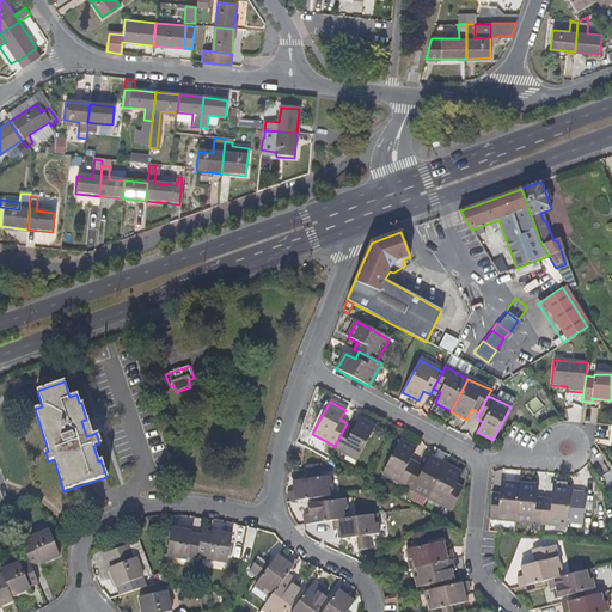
[(356,460),(373,427),(357,418),(353,429),(346,426),(335,446),(334,448),(356,460)]
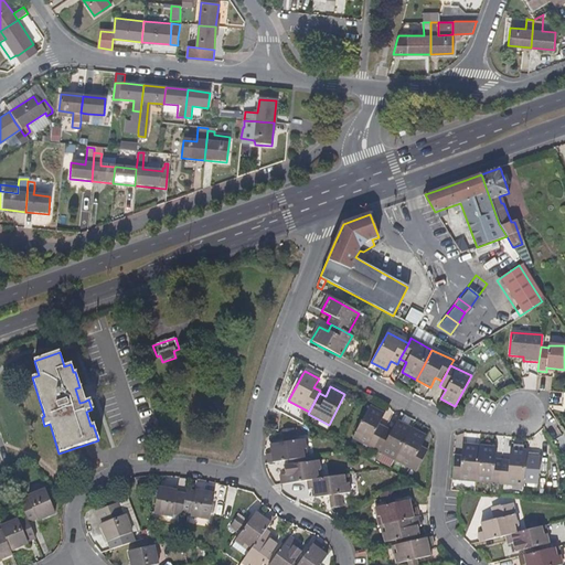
[(84,402),(80,387),(75,388),(80,403),(84,402)]
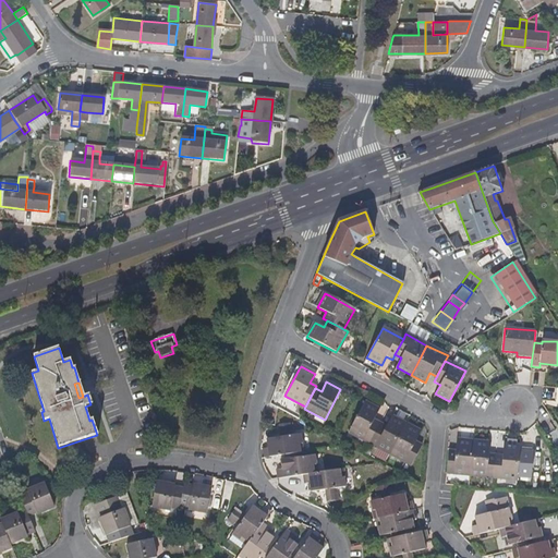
[(368,444),(377,426),(379,423),(374,420),(378,410),(364,402),(348,433),(368,444)]
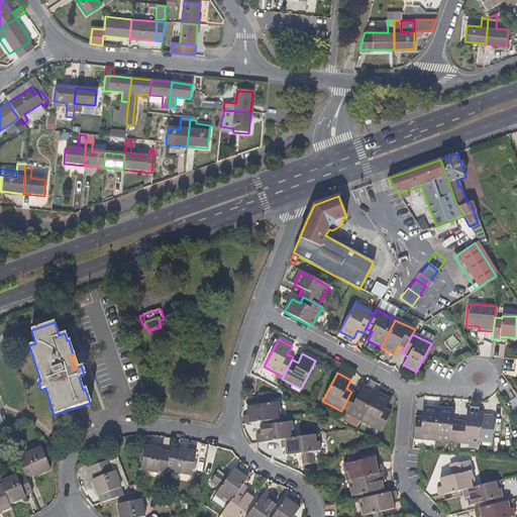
[(371,404),(376,394),(363,386),(357,395),(351,392),(349,395),(341,411),(360,421),(371,404)]
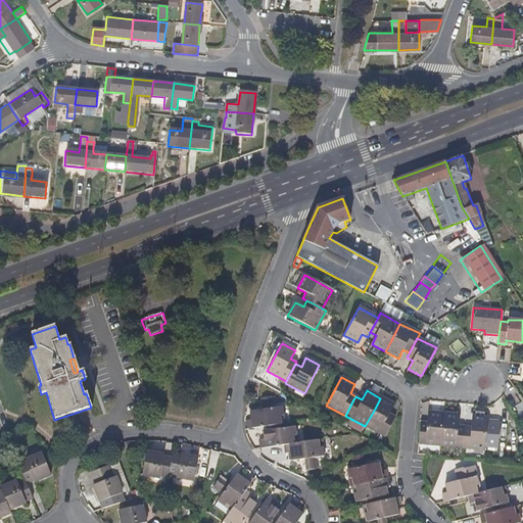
[(272,405),(271,397),(263,398),(265,411),(272,409),(272,405)]
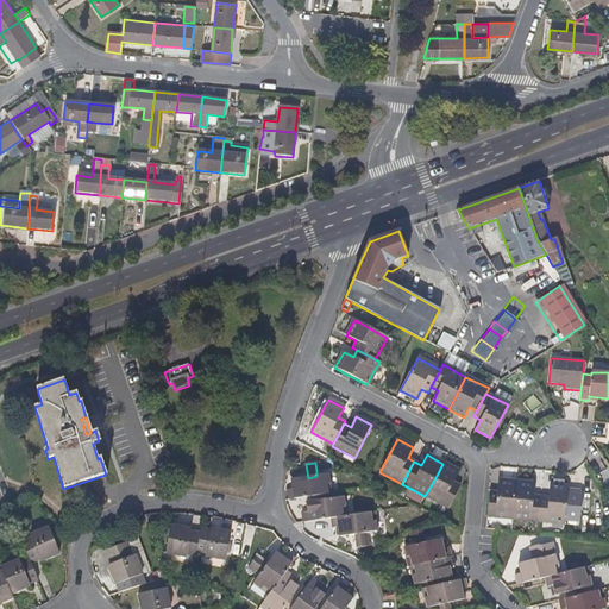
[(453,483),(458,471),(443,464),(437,476),(425,496),(447,508),(459,485),(453,483)]
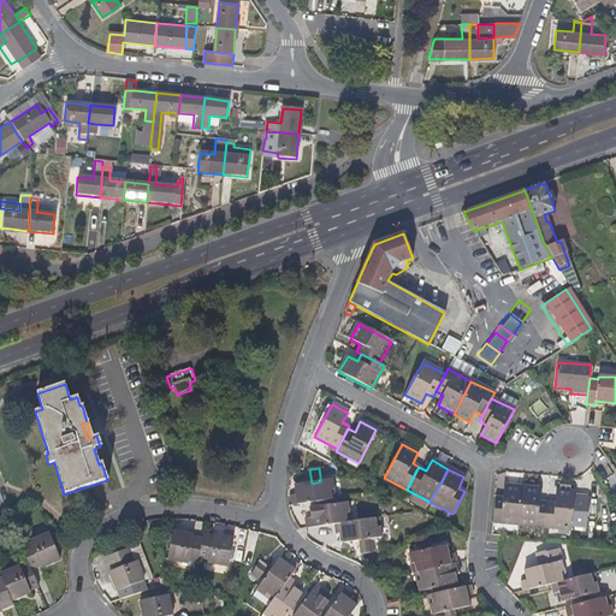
[(333,501),(332,491),(336,490),(333,480),(320,481),(312,484),(296,486),(298,495),(291,497),(294,507),(326,502),(333,501)]
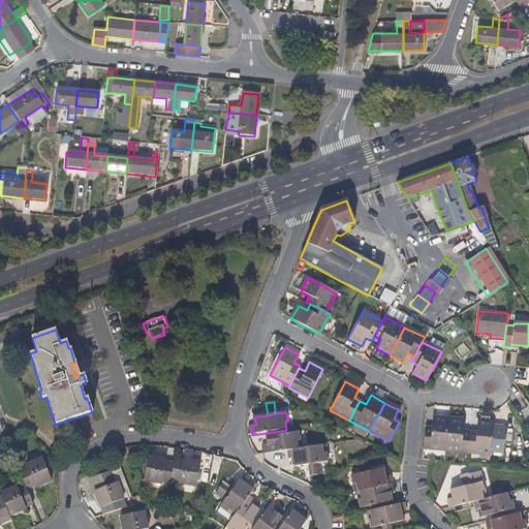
[(444,450),(446,430),(448,418),(433,417),(432,428),(425,427),(423,448),(444,450)]
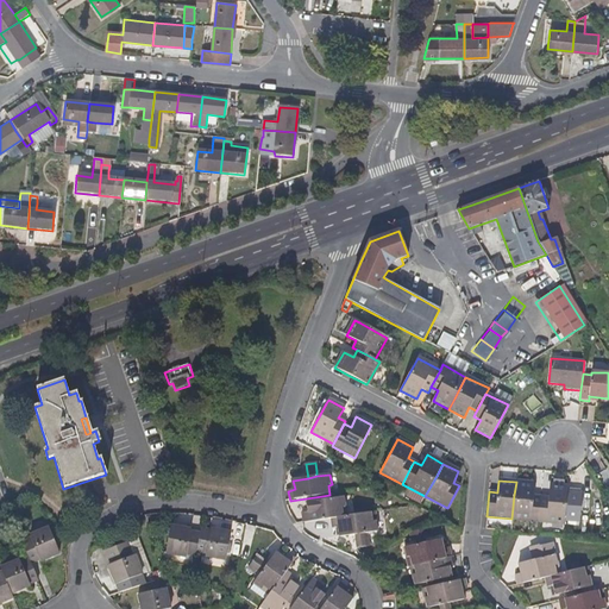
[(538,521),(540,496),(532,496),(533,483),(516,482),(514,495),(512,519),(538,521)]
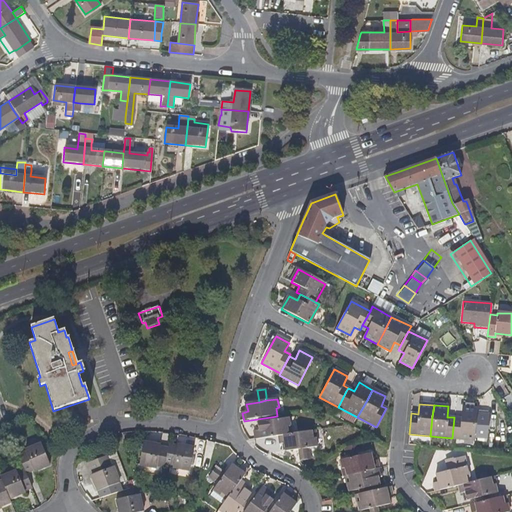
[(472,441),(475,409),(460,407),(460,418),(454,417),(452,438),(472,441)]
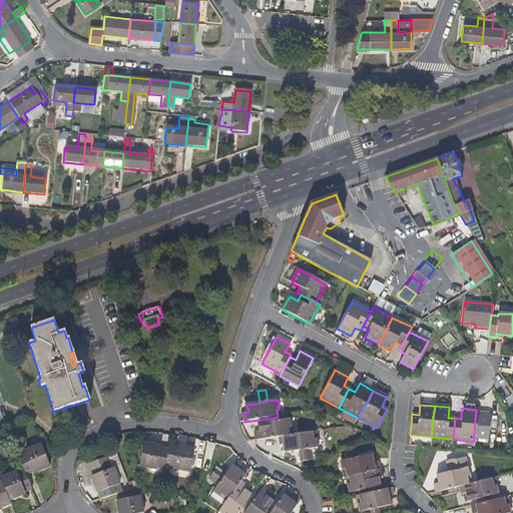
[(289,428),(292,428),(290,419),(280,421),(279,417),(278,417),(272,418),(272,422),(259,425),(261,433),(255,434),(257,442),(281,438),(291,436),(289,428)]
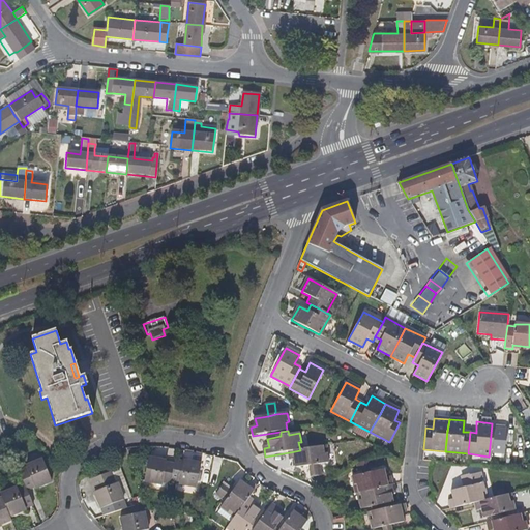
[(329,464),(328,455),(325,455),(324,447),(312,449),(302,450),(300,450),(290,452),(292,461),(296,461),(298,469),(311,467),(319,466),(329,464)]
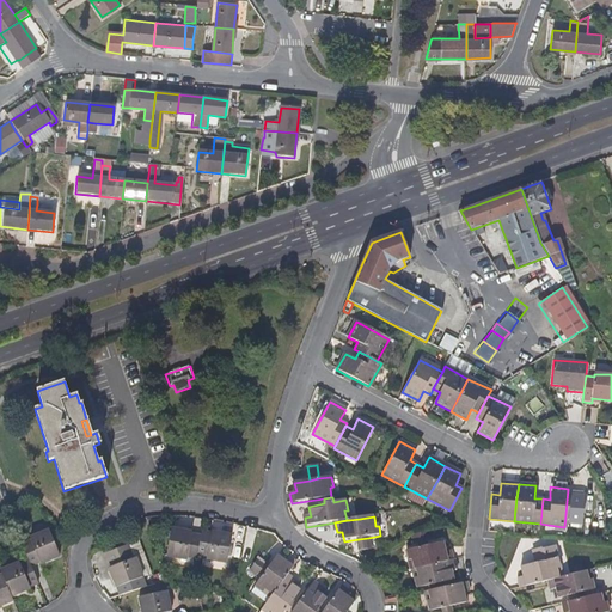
[(199,555),(201,537),(193,536),(193,533),(171,531),(167,557),(188,561),(189,557),(197,560),(199,555)]
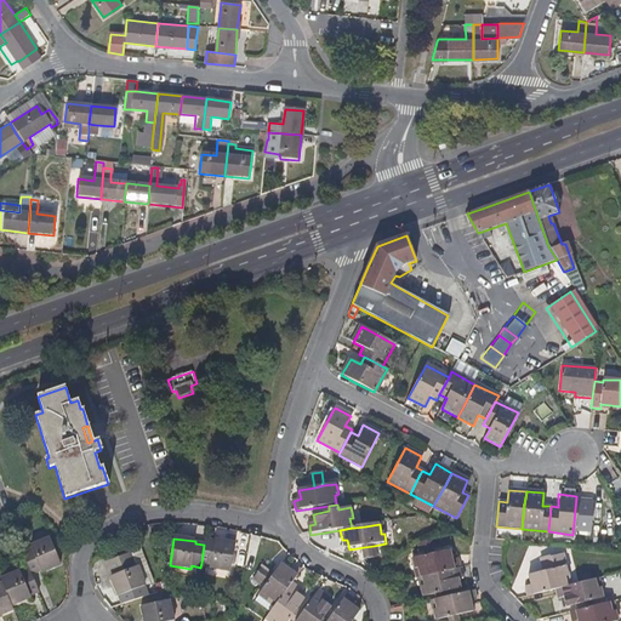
[(433,548),(431,539),(421,541),(422,550),(433,548)]
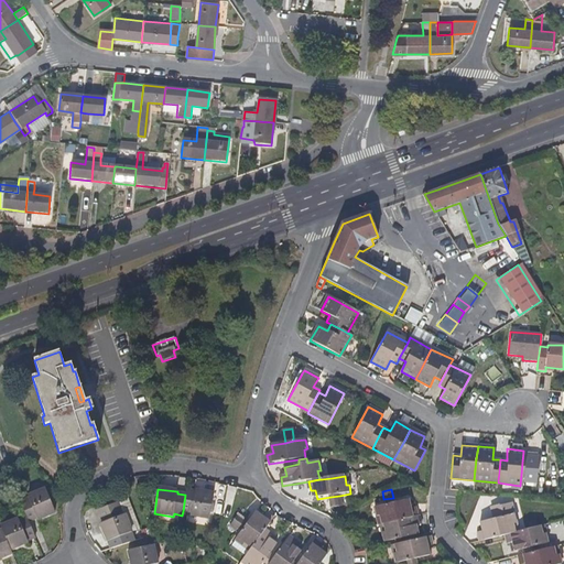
[(209,519),(214,494),(195,490),(194,491),(186,490),(185,495),(183,511),(191,512),(191,516),(209,519)]
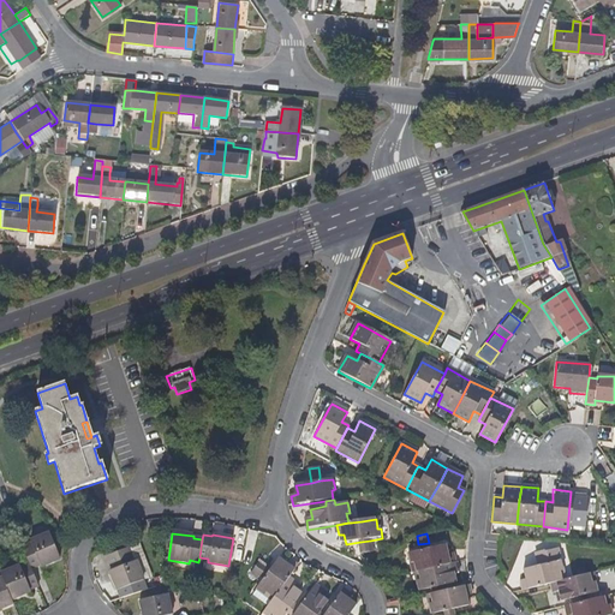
[(59,561),(48,536),(29,543),(30,545),(22,549),(29,568),(30,571),(39,567),(40,568),(59,561)]
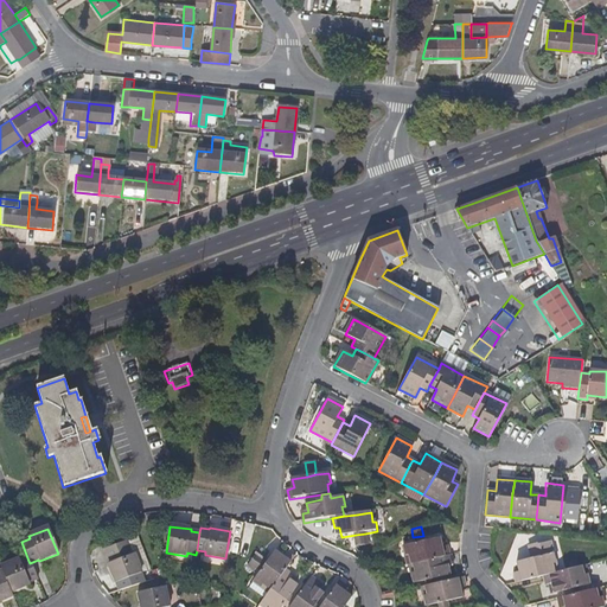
[(449,554),(447,544),(441,545),(439,536),(423,540),(414,542),(402,545),(404,555),(408,554),(411,563),(413,563),(419,562),(449,554)]
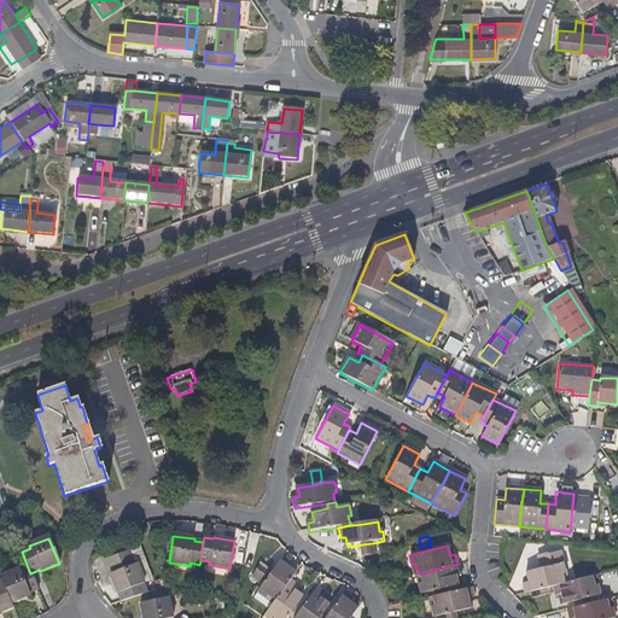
[(374,555),(373,547),(363,549),(366,558),(374,555)]
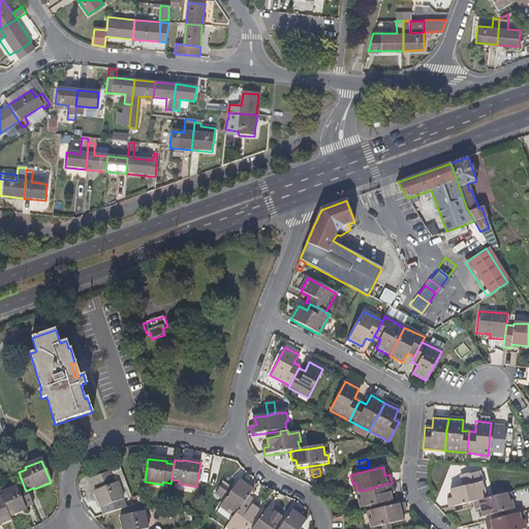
[(112,473),(92,481),(97,494),(96,494),(103,511),(124,502),(118,486),(116,486),(112,473)]
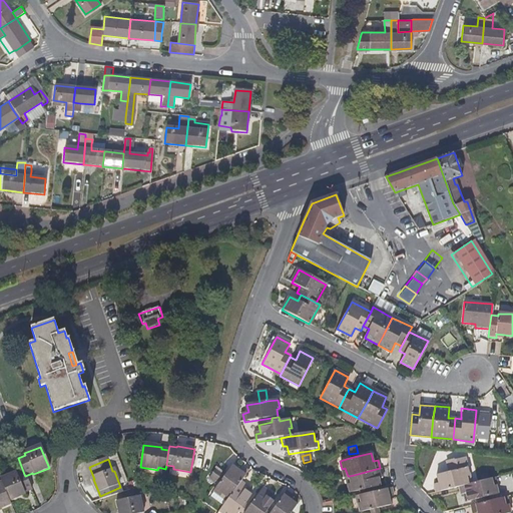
[(456,469),(454,461),(447,463),(449,470),(456,469)]
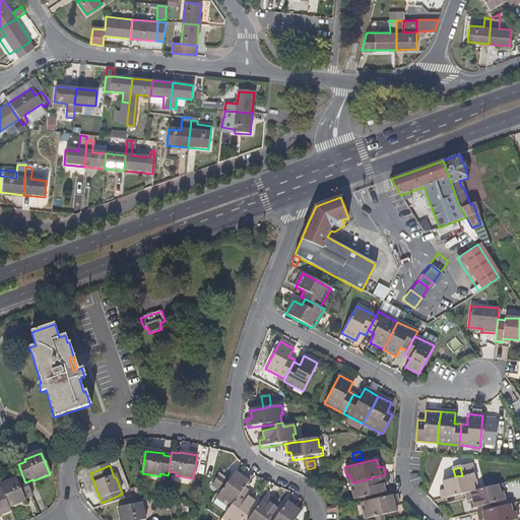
[(245,489),(248,485),(252,478),(246,473),(243,478),(236,473),(229,483),(219,477),(214,483),(220,488),(223,490),(217,499),(224,504),(225,502),(233,507),(245,489)]
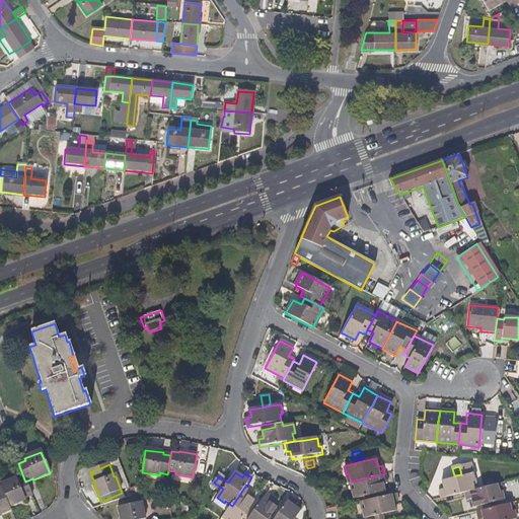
[(384,491),(382,484),(387,483),(385,473),(384,473),(358,480),(353,482),(355,490),(352,491),(354,499),(364,497),(372,494),(384,491)]
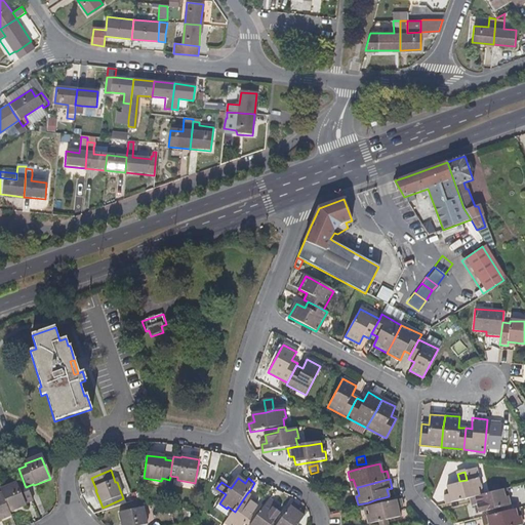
[(480,497),(478,489),(481,488),(479,481),(468,483),(460,486),(447,489),(449,496),(445,498),(446,507),(462,502),(470,499),(480,497)]
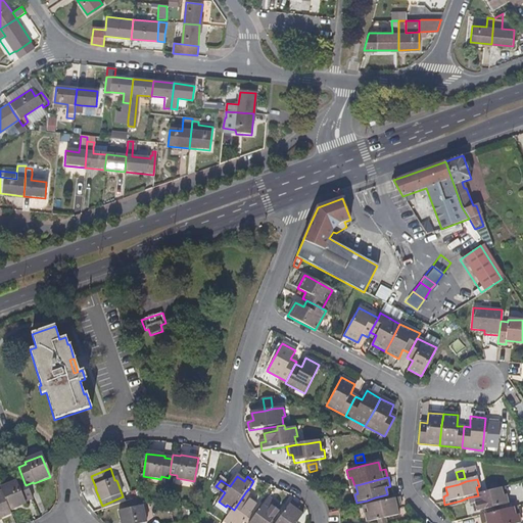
[(32,502),(28,490),(26,485),(25,483),(17,485),(17,483),(0,489),(0,490),(1,492),(8,513),(26,506),(26,504),(32,502)]
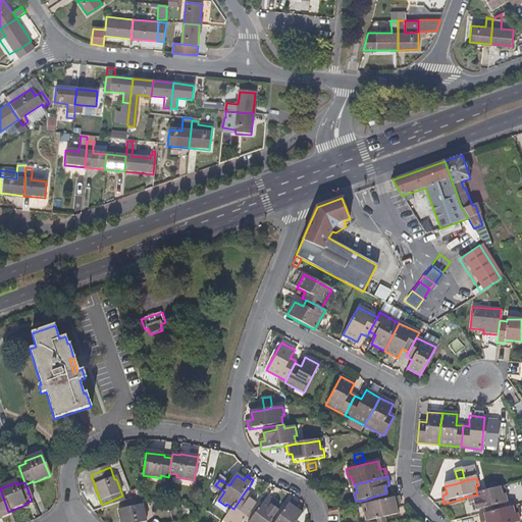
[(507,504),(505,496),(503,497),(501,488),(499,488),(480,493),(477,494),(467,497),(470,506),(474,505),(477,513),(488,509),(498,507),(507,504)]
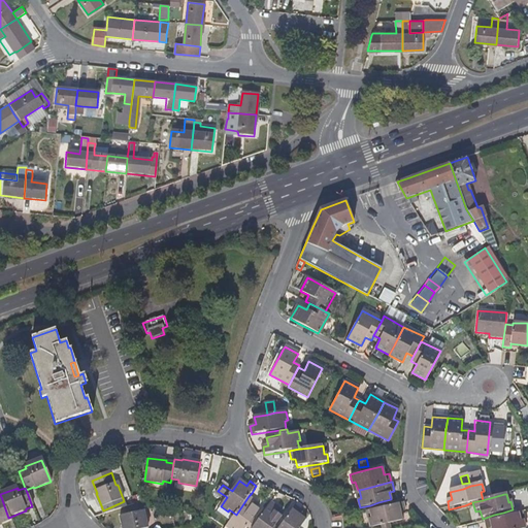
[(253,521),(260,510),(254,505),(256,502),(249,496),(236,515),(234,517),(229,524),(233,527),(252,527),(253,527),(256,524),(253,521)]
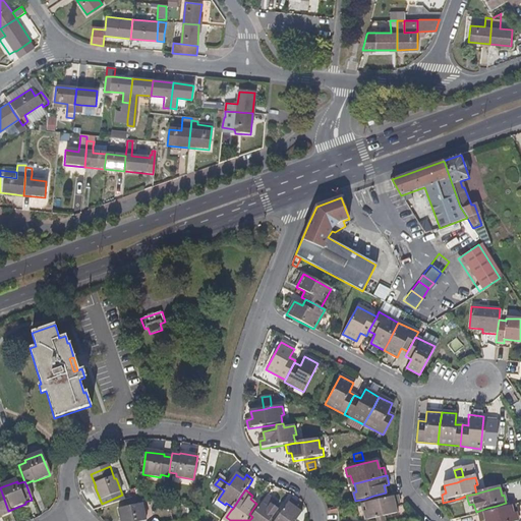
[(8,511),(1,490),(0,490),(0,515),(9,512),(8,511)]
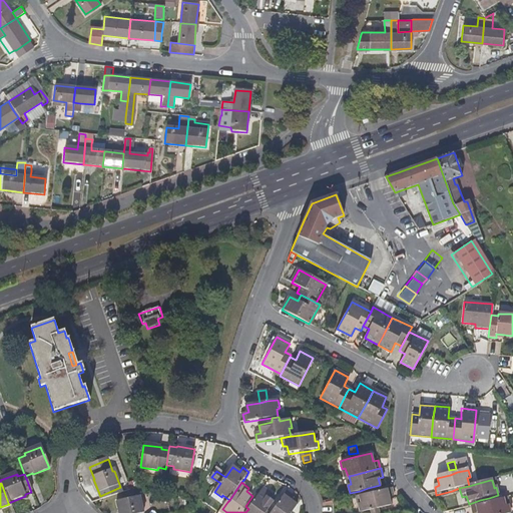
[(391,505),(388,497),(393,496),(391,488),(369,493),(361,495),(359,495),(361,504),(358,504),(360,512),(371,510),(377,508),(391,505)]
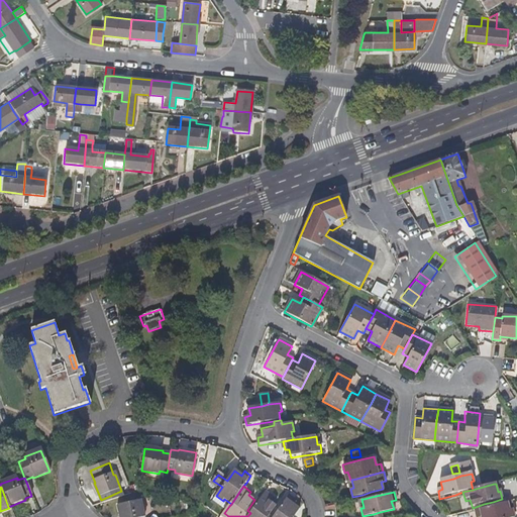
[(269,516),(276,506),(270,502),(273,498),(266,493),(250,513),(247,516),(246,516),(269,516)]
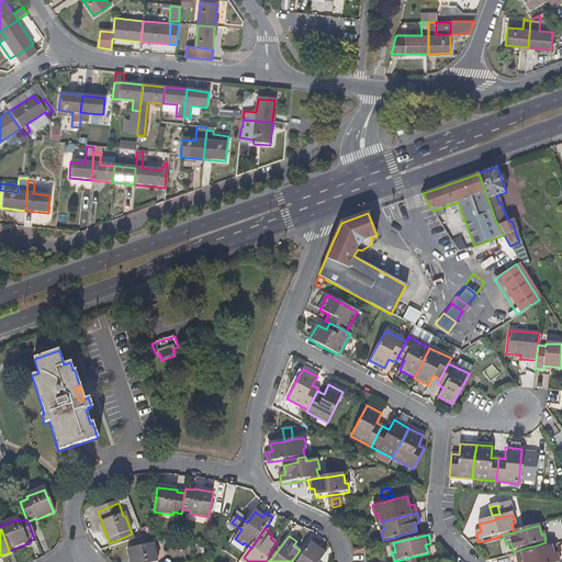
[(319,561),(325,557),(317,551),(321,547),(313,540),(302,557),(296,561),(319,561)]
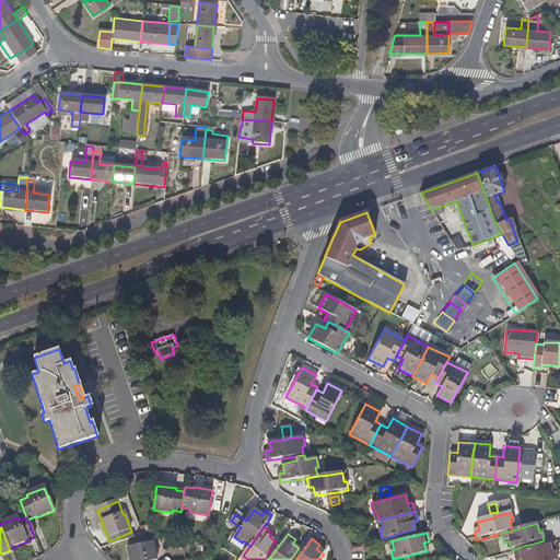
[(156,559),(153,544),(128,550),(130,559),(156,559)]
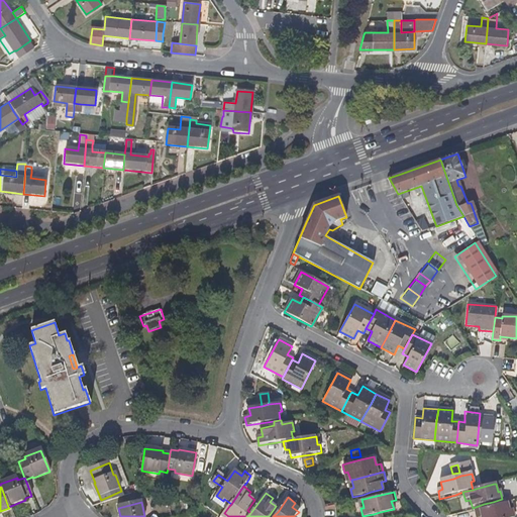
[(514,516),(513,510),(510,511),(507,503),(494,506),(490,507),(486,508),(475,511),(476,516),(514,516)]
